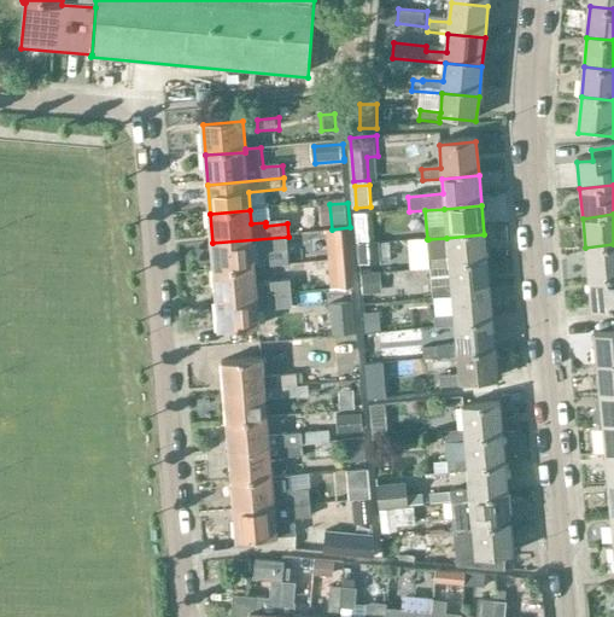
[(357,225),(360,245),(375,244),(373,223),(357,225)]
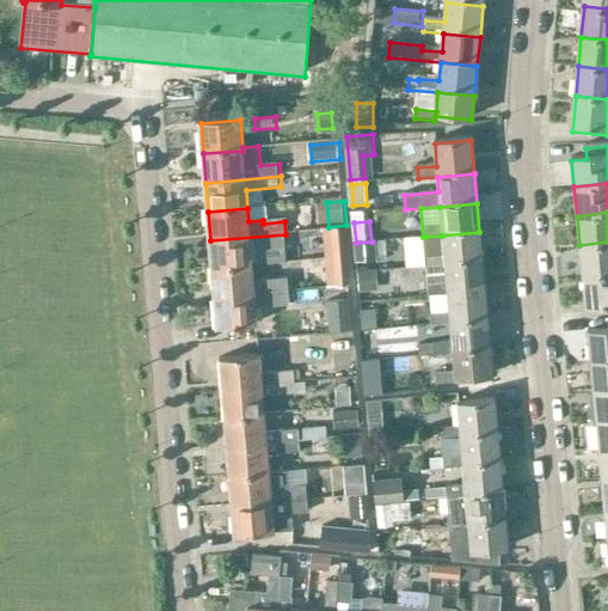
[(325,227),(329,261),(350,258),(348,225),(347,225),(329,227),(325,227)]
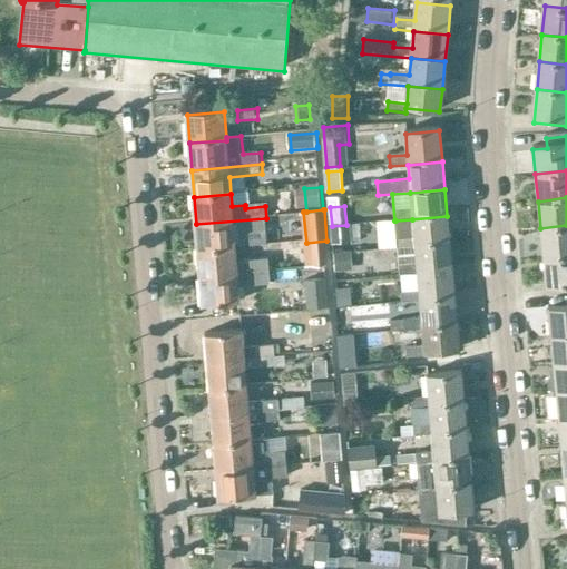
[(412,219),(396,221),(397,238),(396,238),(397,248),(414,247),(449,244),(447,216),(412,219)]
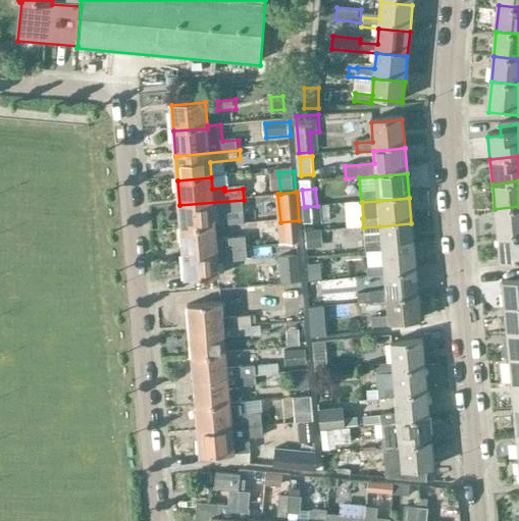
[(244,200),(179,205),(182,230),(215,227),(215,225),(228,224),(246,223),(245,209),(244,200)]
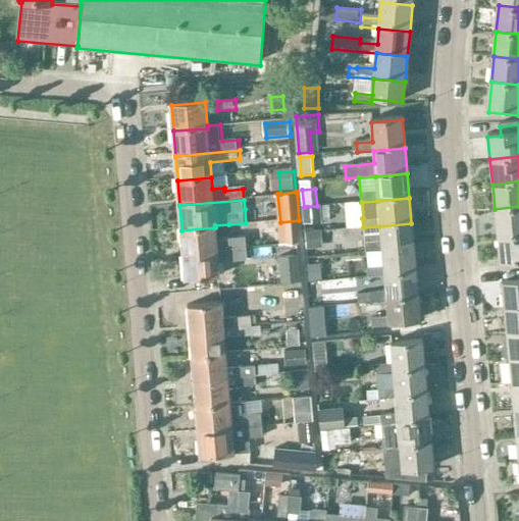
[(317,206),(304,207),(305,225),(323,223),(322,205),(317,206)]
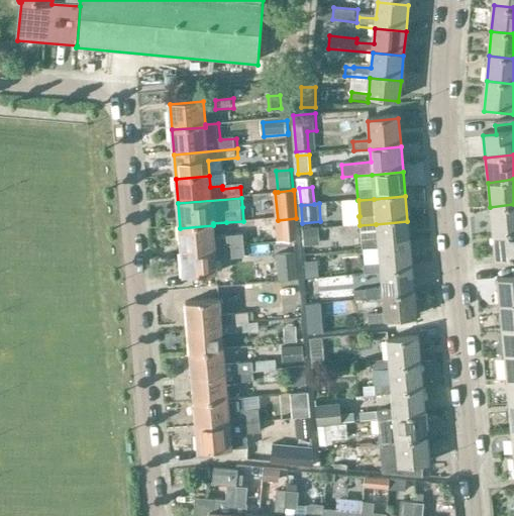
[(513,204),(490,207),(492,232),(513,229),(513,204)]
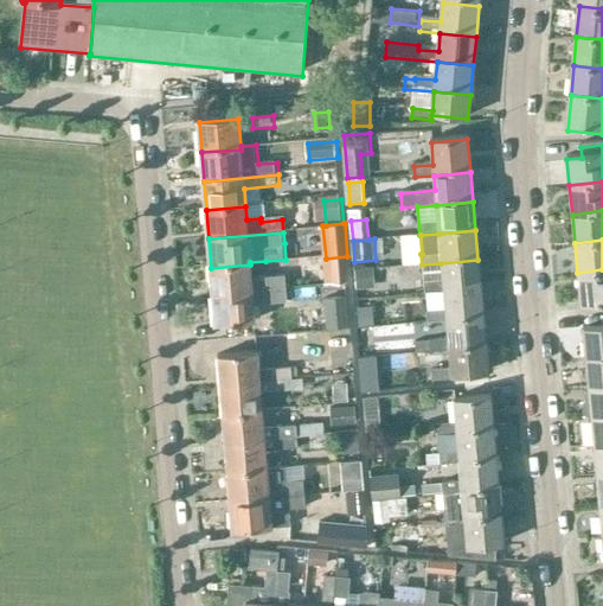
[(347,256),(326,259),(328,285),(350,282),(347,256)]
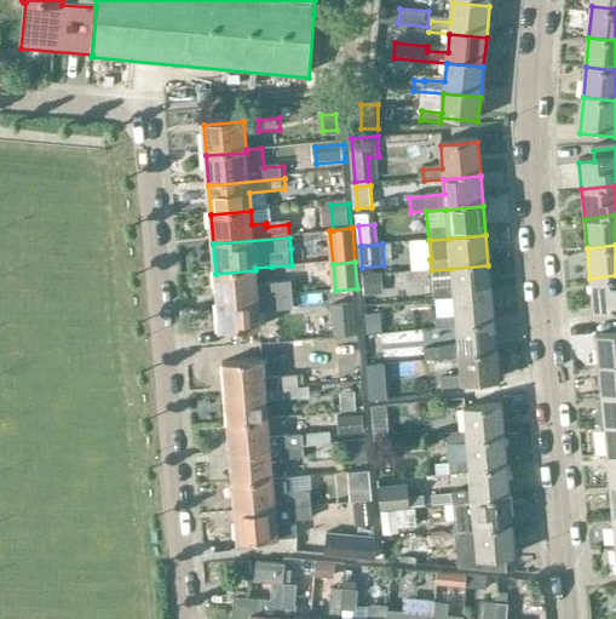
[(488,265),(450,269),(452,287),(432,290),(433,301),(453,299),(490,296),(488,265)]
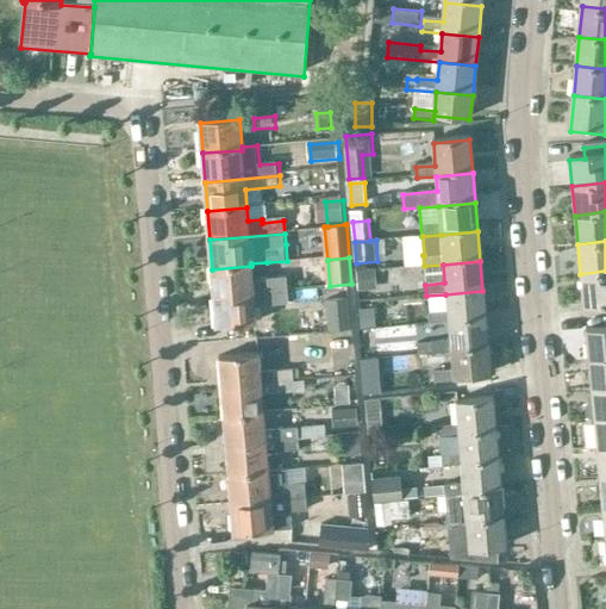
[(251,266),(212,269),(214,298),(254,294),(268,294),(289,292),(288,279),(288,275),(252,279),(251,266)]
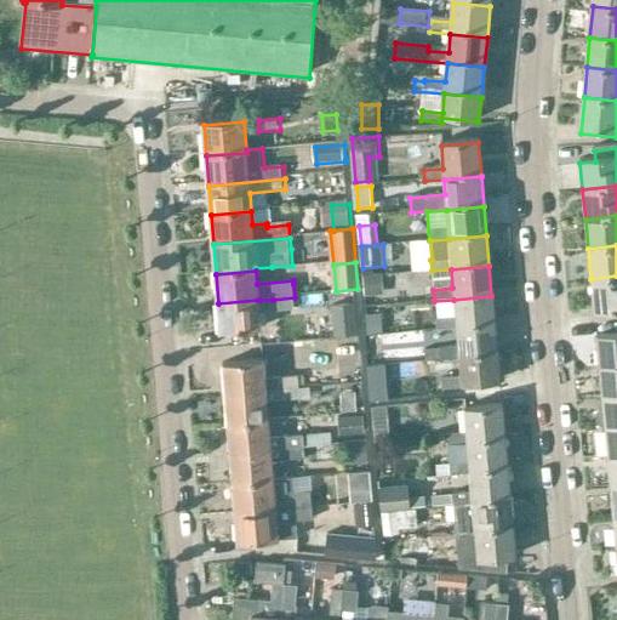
[(364,277),(365,296),(384,295),(383,276),(364,277)]
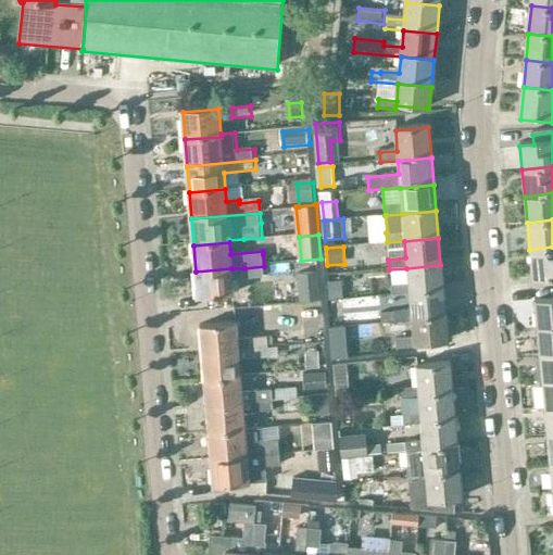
[(552,247),(529,250),(532,281),(552,278),(552,247)]
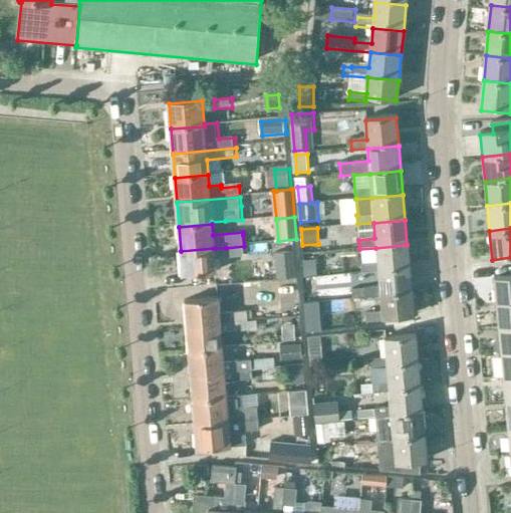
[(407,245),(375,248),(376,263),(360,264),(361,274),(377,273),(409,270),(407,245)]
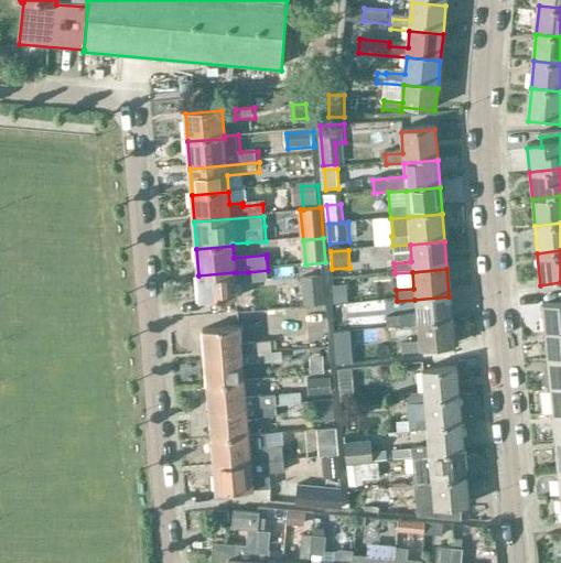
[(235,272),(198,275),(201,303),(237,300),(236,282),(269,280),(268,270),(248,272),(235,272)]
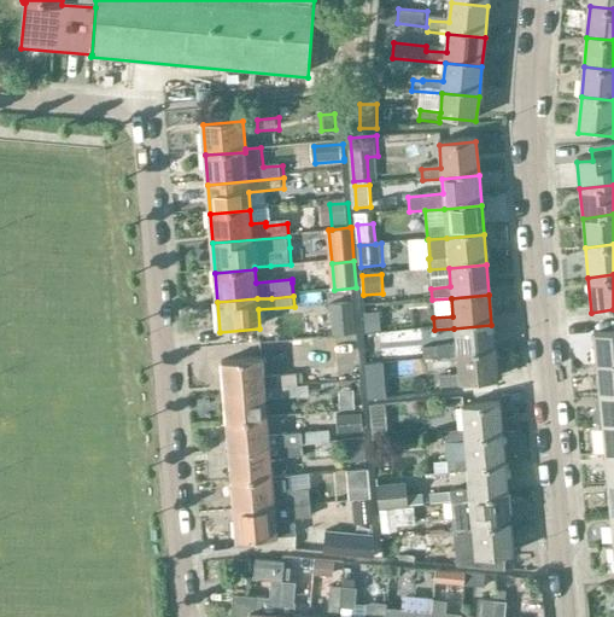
[(333,310),(334,336),(357,335),(355,303),(337,304),(337,309),(333,310)]
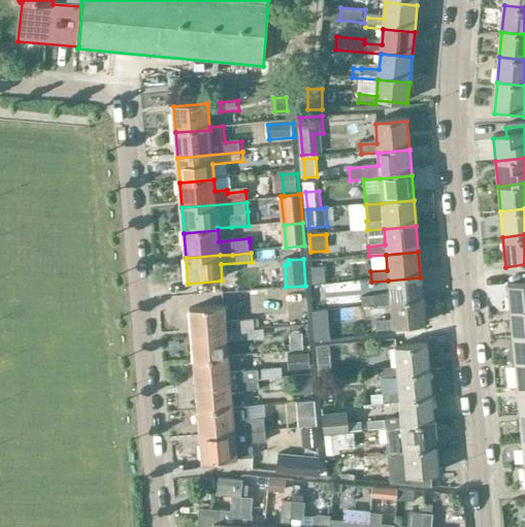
[(312,268),(314,287),(326,286),(324,267),(312,268)]
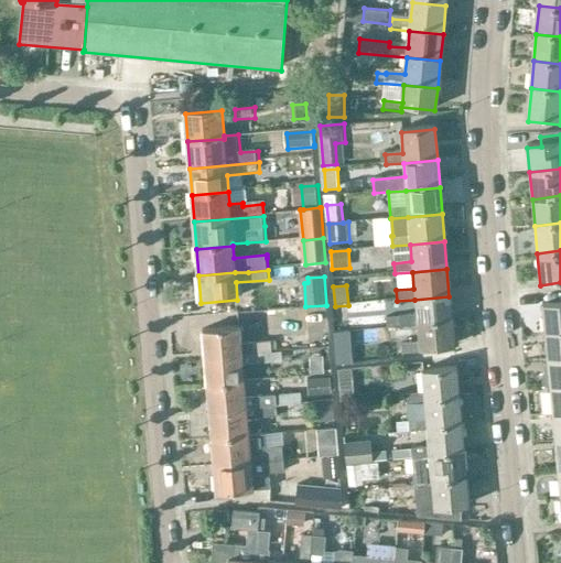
[(451,323),(449,296),(414,300),(416,317),(398,318),(399,328),(417,326),(451,323)]
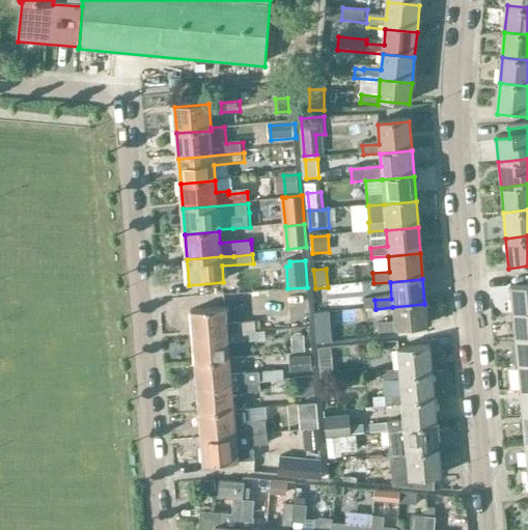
[(527,286),(509,288),(511,312),(527,310),(527,286)]
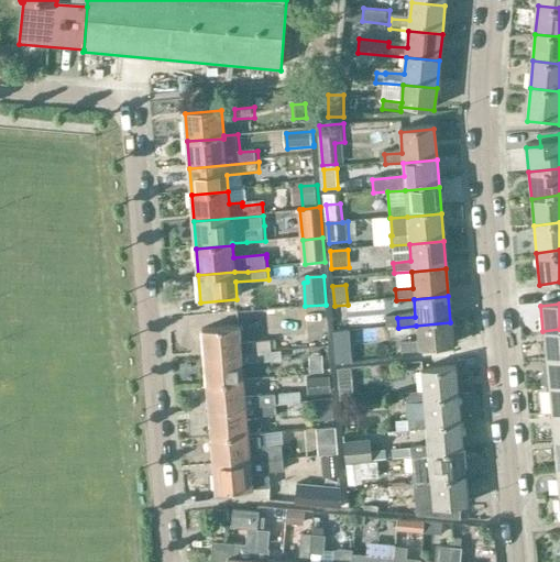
[(397,318),(386,319),(387,329),(398,328),(397,318)]
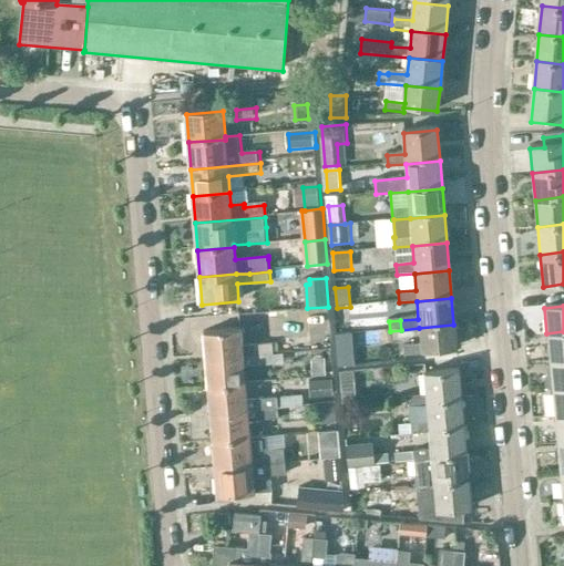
[(453,325),(419,328),(421,346),(402,348),(403,358),(422,357),(422,353),(455,350),(453,325)]
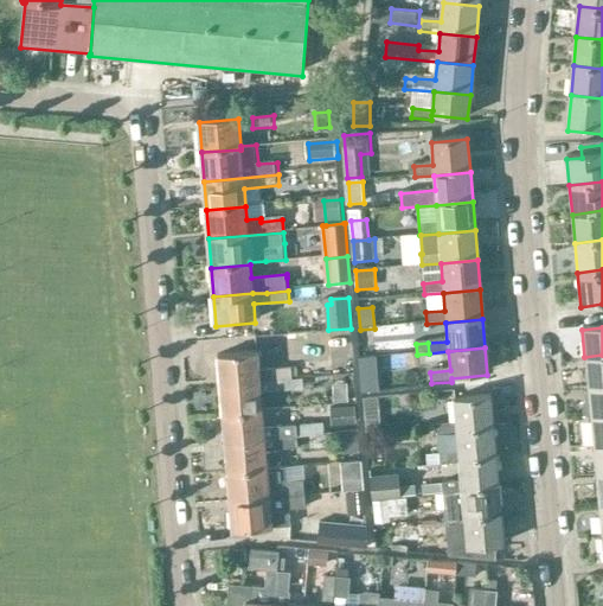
[(217,357),(219,387),(293,381),(292,371),(258,374),(257,353),(217,357)]
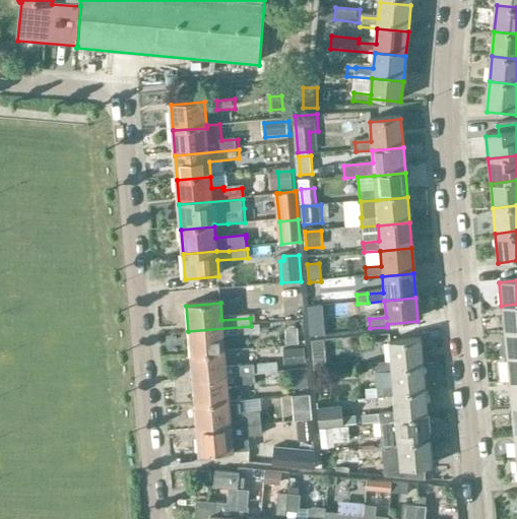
[(516,304),(501,306),(504,330),(516,328),(516,304)]
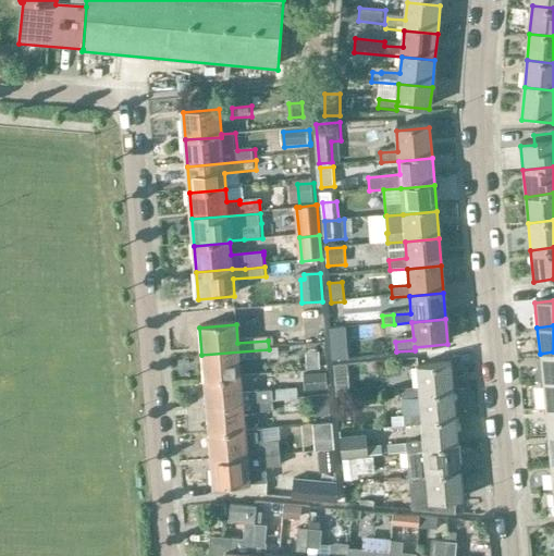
[(270,361),(269,349),(201,355),(204,382),(241,379),(239,365),(270,361)]
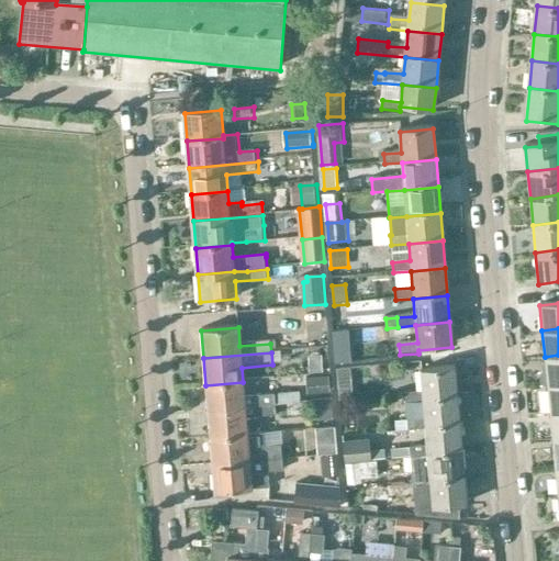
[(353,352),(338,354),(338,365),(354,363),(353,352)]
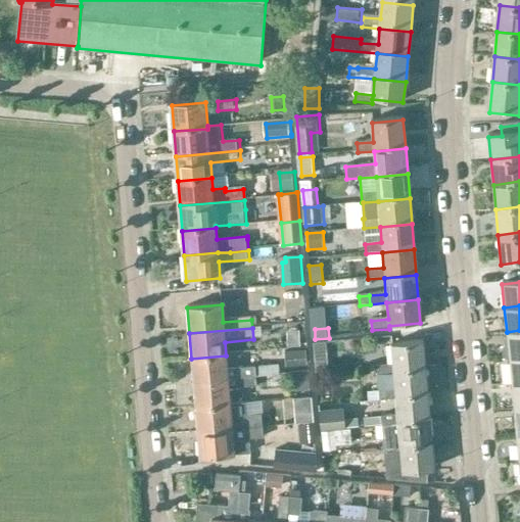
[(519,330),(507,332),(508,345),(504,346),(502,348),(503,357),(506,359),(509,359),(519,357),(519,330)]
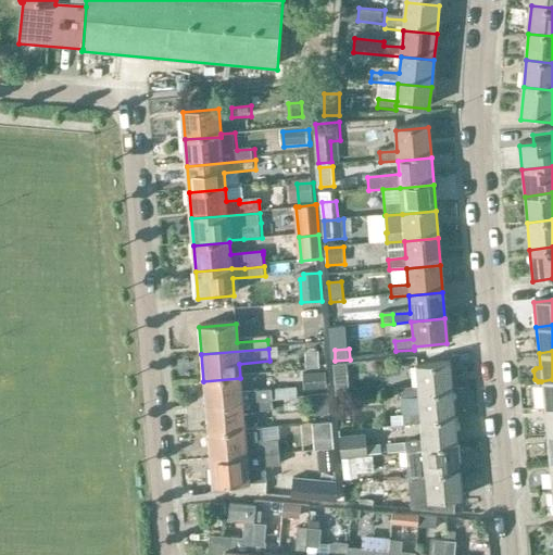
[(417,399),(452,395),(449,365),(415,368),(416,390),(399,391),(400,401),(417,399)]
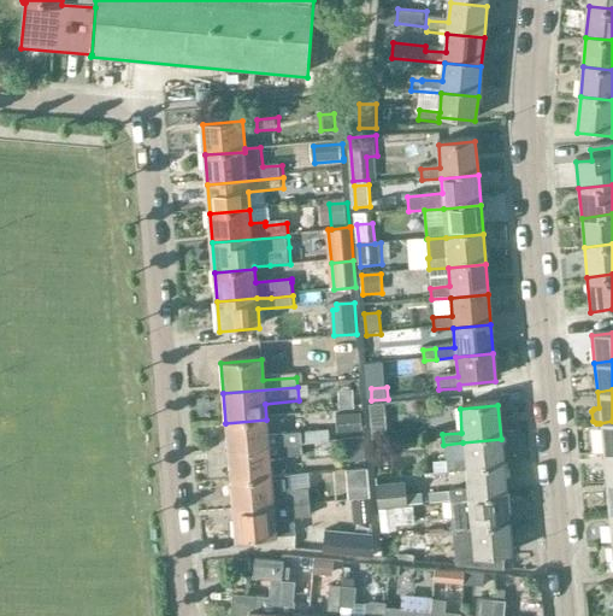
[(322,408),(292,406),(292,422),(322,422),(322,408)]
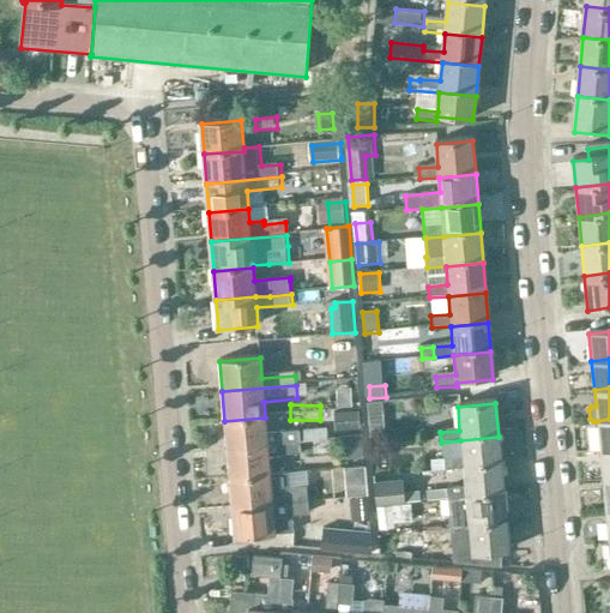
[(339,414),(340,432),(362,431),(361,413),(339,414)]
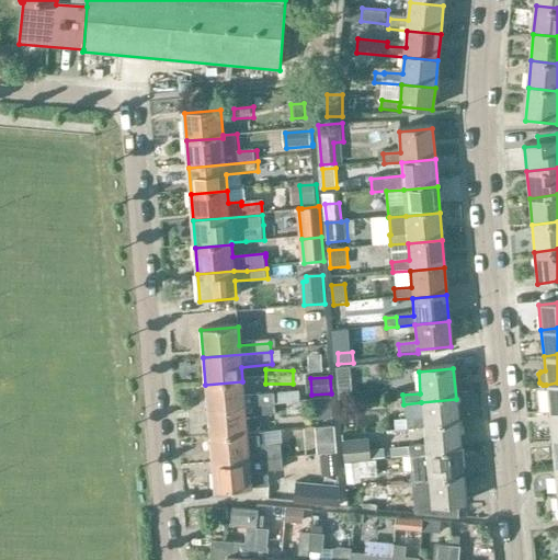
[(205,385),(207,411),(275,406),(274,395),(243,398),(242,381),(205,385)]
